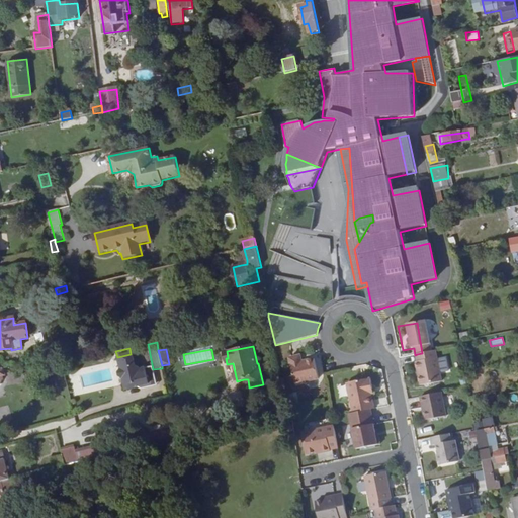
[(442,381),(436,351),(422,353),(417,354),(418,362),(416,362),(421,385),(442,381)]
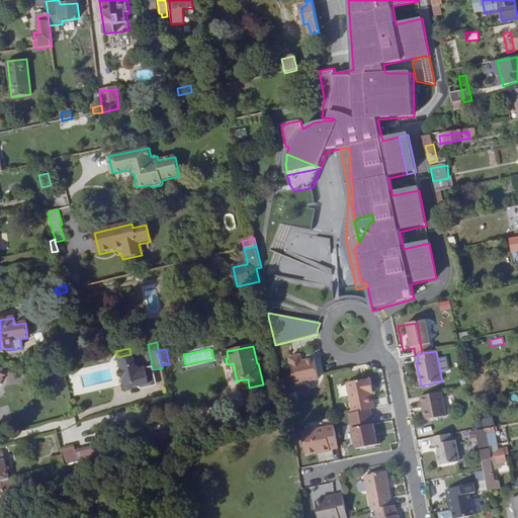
[(139,353),(124,357),(126,366),(124,367),(126,378),(128,378),(131,387),(154,382),(151,367),(147,368),(141,364),(139,353)]
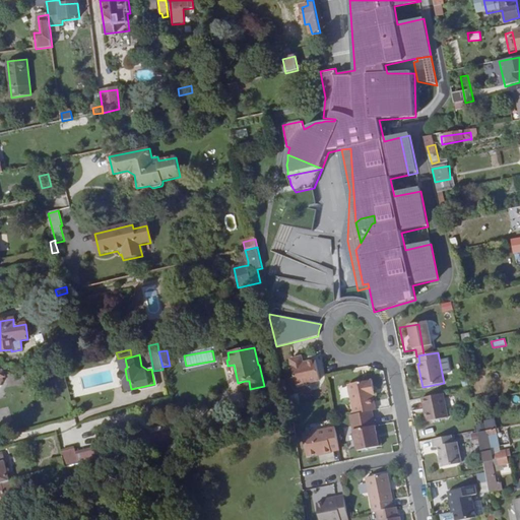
[(291,360),(297,386),(320,382),(316,362),(304,364),(303,358),(291,360)]
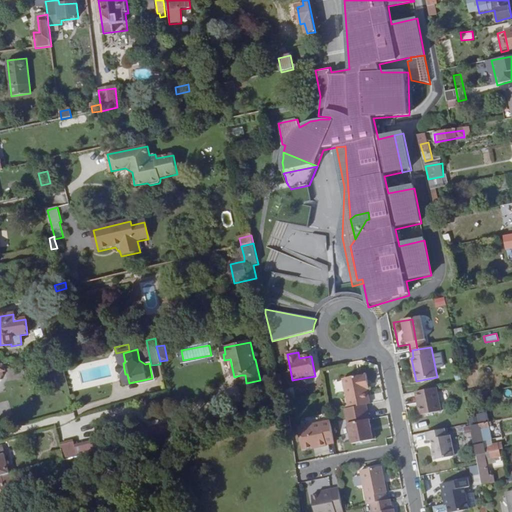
[(79,367),(68,368),(71,389),(88,387),(87,381),(81,382),(79,367)]
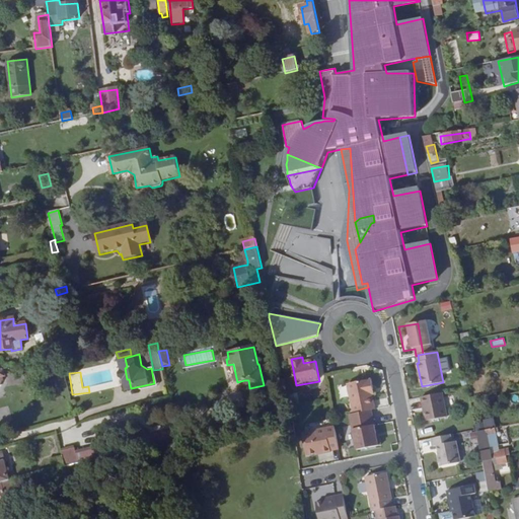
[(371,411),(373,411),(370,396),(369,391),(372,390),(370,380),(346,385),(352,415),(371,411)]
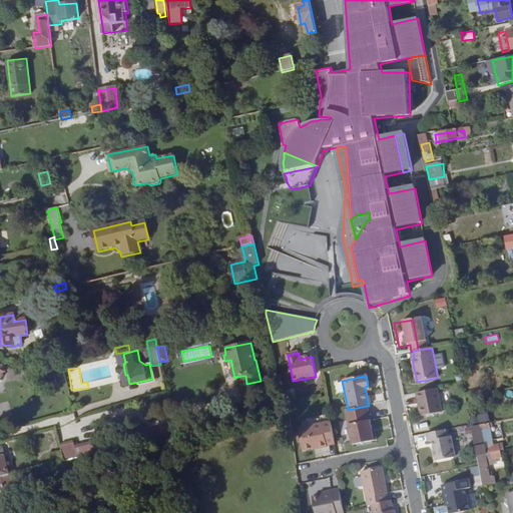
[(443,412),(438,389),(417,393),(422,416),(443,412)]
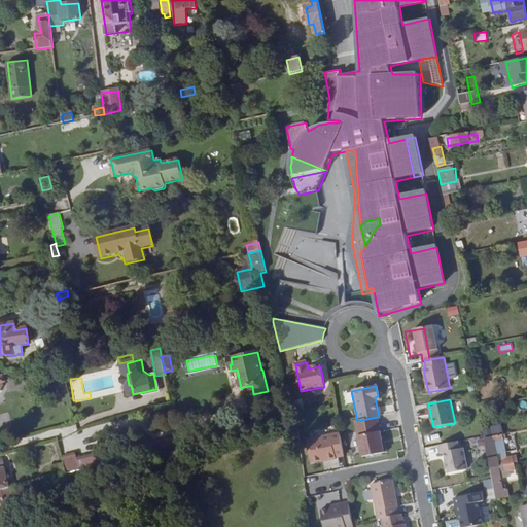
[(357,421),(355,421),(362,458),(387,453),(385,445),(383,445),(377,417),(357,421)]
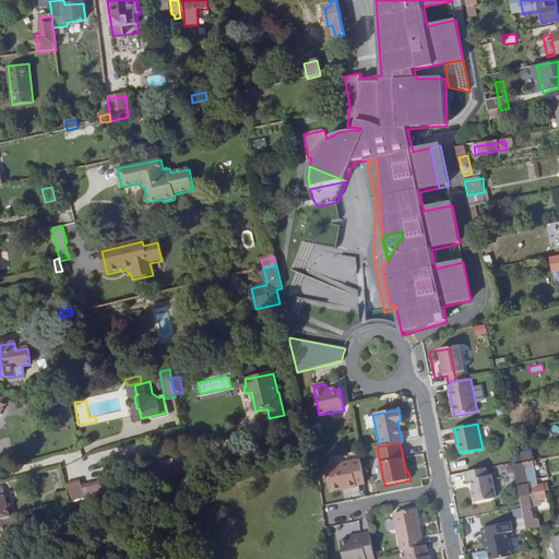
[(356,485),(365,483),(360,459),(336,463),(336,465),(325,467),(330,490),(346,486),(346,489),(356,487),(356,485)]
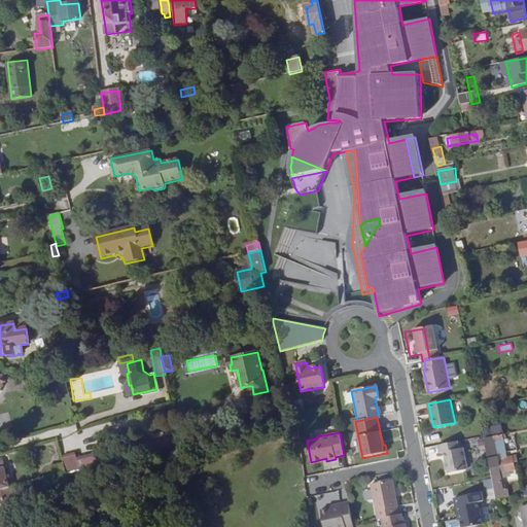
[(172,447),(181,445),(179,437),(147,445),(148,453),(172,447)]
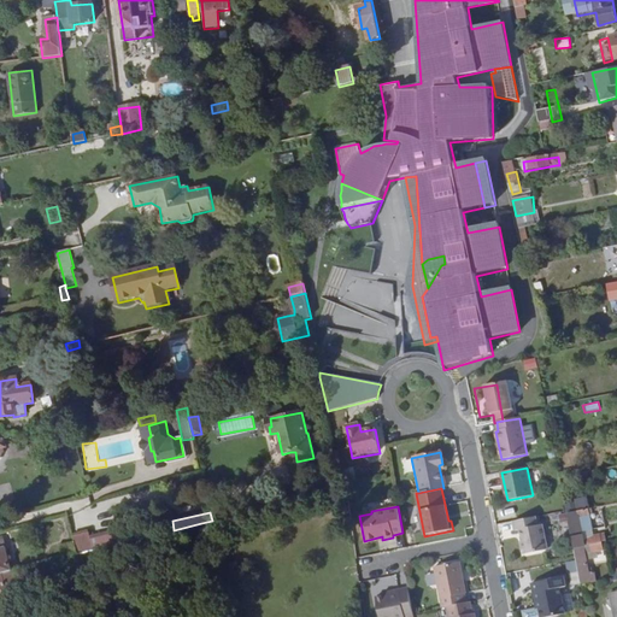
[(535,517),(515,522),(516,533),(521,532),(523,542),(522,542),(524,556),(547,551),(544,527),(538,528),(535,517)]
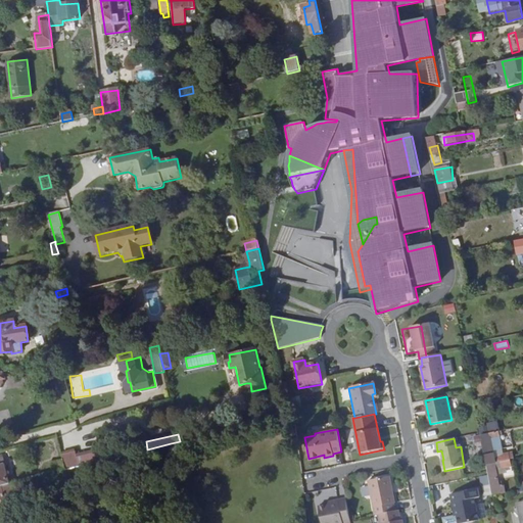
[(185,457),(183,440),(180,441),(171,443),(173,460),(185,457)]
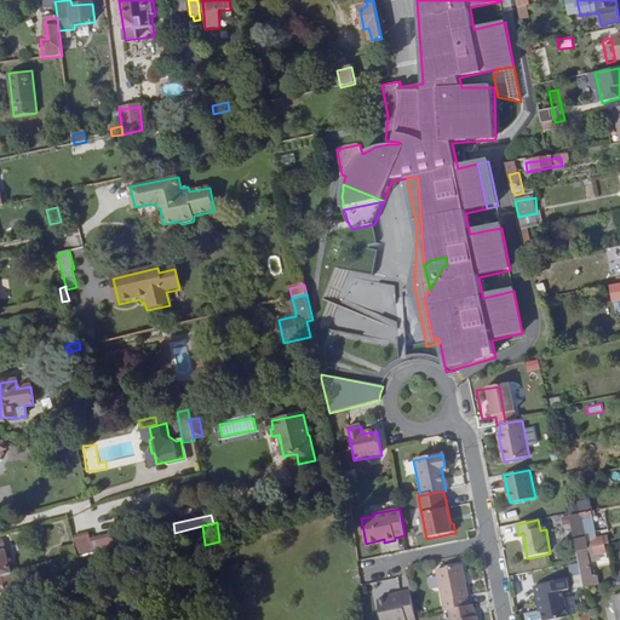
[(79,556),(118,547),(114,535),(86,541),(86,538),(74,540),(75,544),(79,556)]
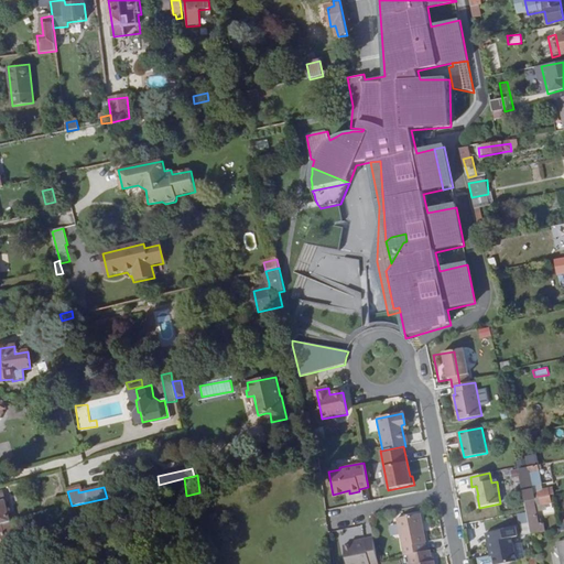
[(0,523),(2,523),(10,521),(3,491),(0,491),(0,523)]
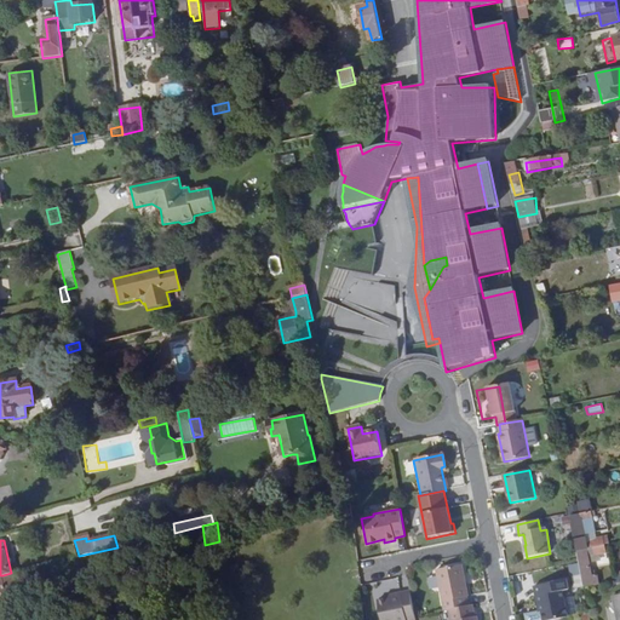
[(63,547),(67,560),(79,556),(75,544),(63,547)]
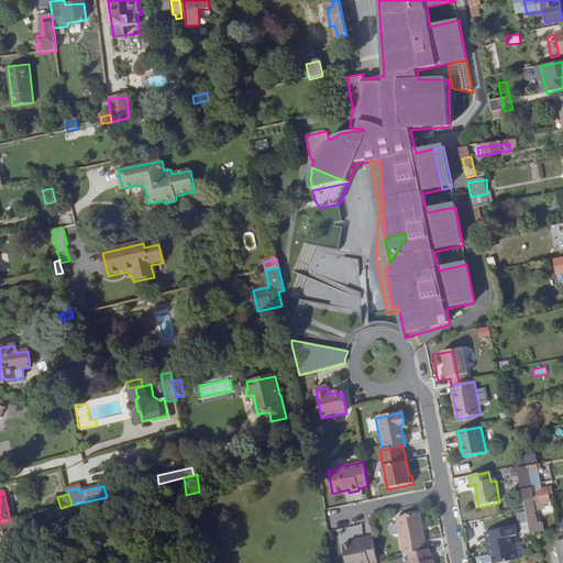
[(526,511),(530,533),(558,528),(556,521),(536,526),(531,507),(544,504),(542,497),(523,500),(526,511)]
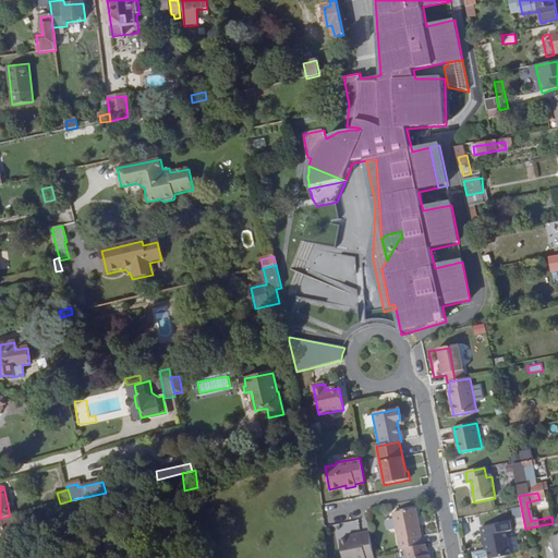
[(193,500),(196,522),(203,521),(199,499),(193,500)]
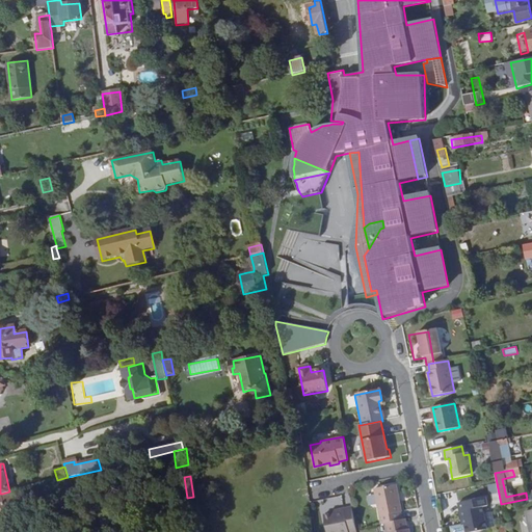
[(2,494),(6,510),(18,507),(14,490),(9,491),(2,494)]
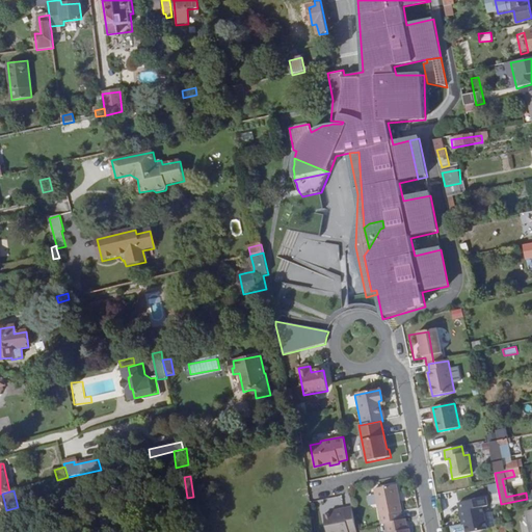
[(402,521),(404,520),(398,493),(377,497),(382,525),(402,521)]
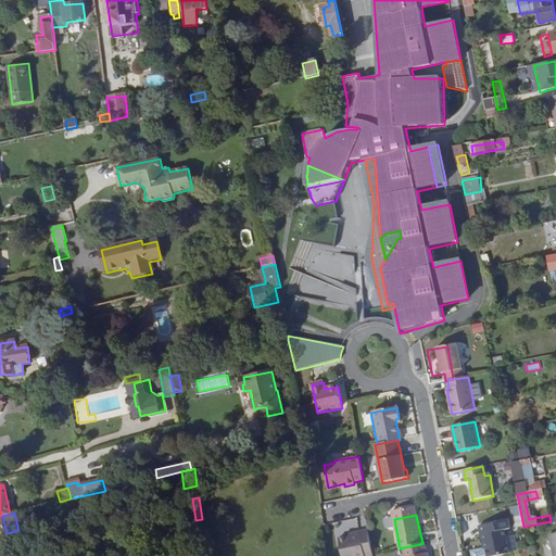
[(488,555),(495,555),(508,554),(504,531),(509,530),(508,521),(480,526),(482,544),(485,543),(487,550),(488,555)]
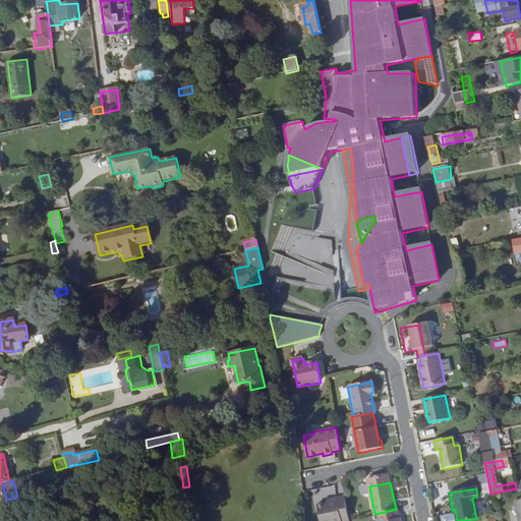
[(183,490),(186,509),(192,508),(189,490),(183,490)]
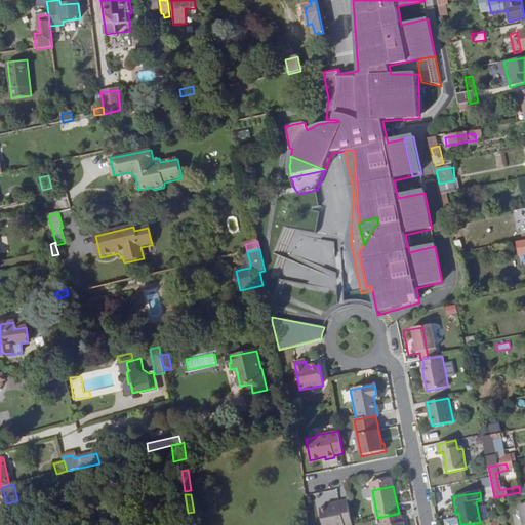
[(332,506),(330,507),(321,508),(324,524),(346,524),(341,501),(331,502),(332,506)]
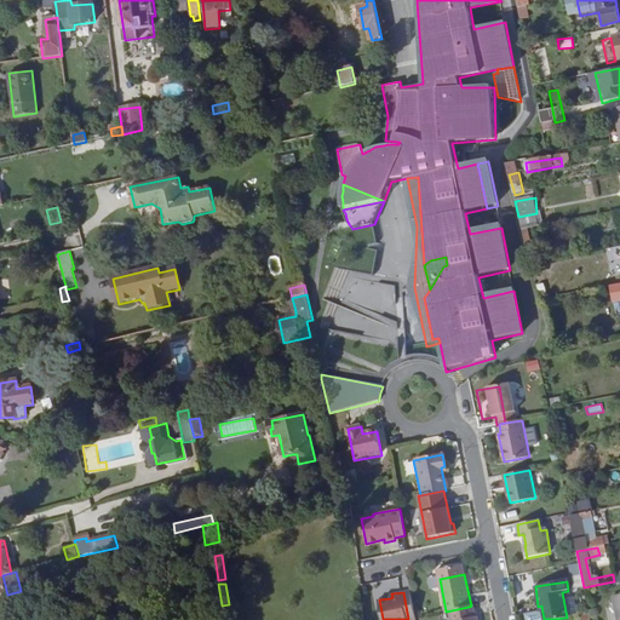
[(470,614),(469,607),(446,612),(447,619),(451,619),(475,619),(475,614),(470,614)]
